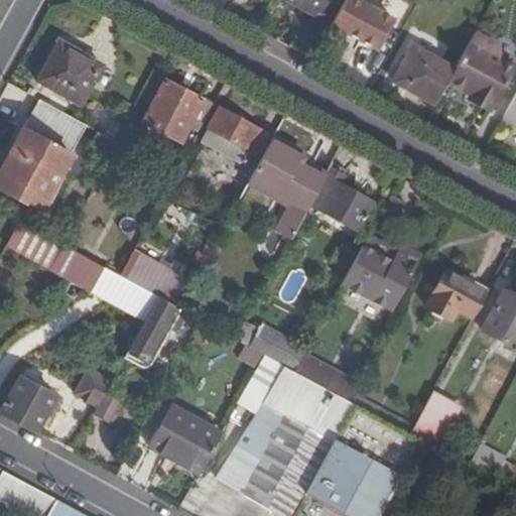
[(286,0),(286,1),(316,17),(326,0),(286,0)]
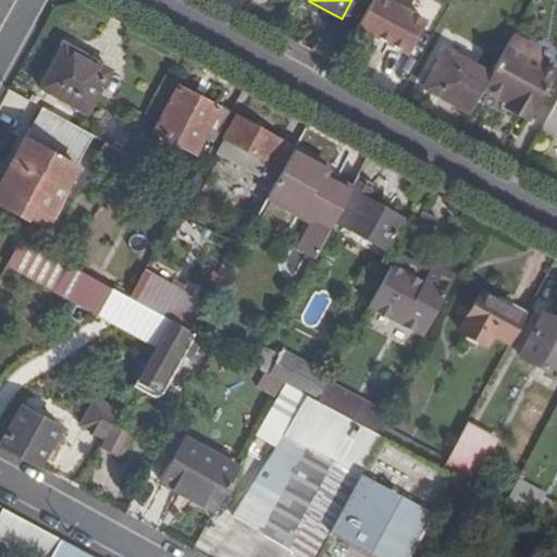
[(424,21),(399,8),(386,0),(372,0),(354,34),(371,42),(374,36),(407,54),(424,21)]
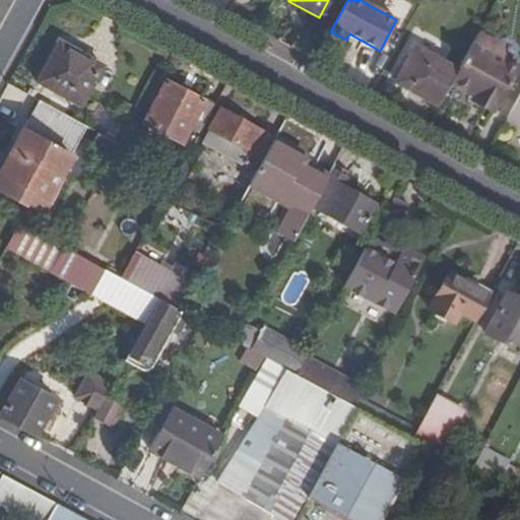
[(387,0),(376,0),(373,7),(396,19),(402,8),(387,0)]
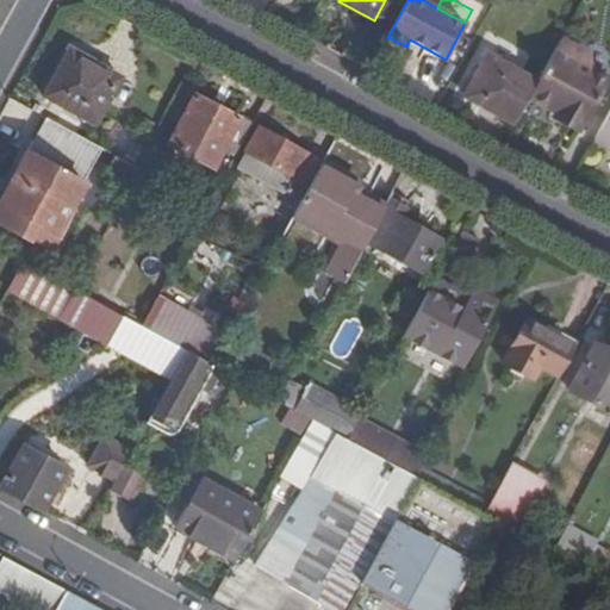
[(539,81),(530,97),(584,126),(609,78),(593,69),(589,53),(562,38),(539,81)]
